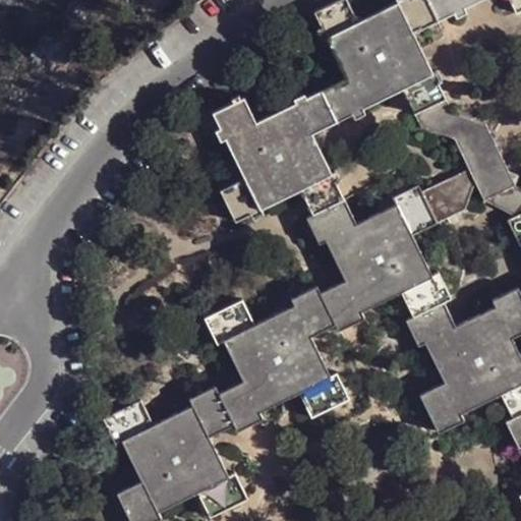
[(397,0),(398,1),(357,21),(346,0),(338,0),(314,12),(322,27),(327,24),(331,34),(326,37),(346,76),(321,90),(336,120),(351,112),(349,107),(358,102),(361,107),(402,87),(411,82),(415,92),(406,96),(410,106),(420,127),(454,136),(469,168),(483,199),(515,185),(484,122),(482,124),(462,133),(452,113),(442,91),(438,81),(442,78),(438,69),(432,71),(413,32),(408,23),(417,18),(421,27),(438,19),(428,0),(397,0)]
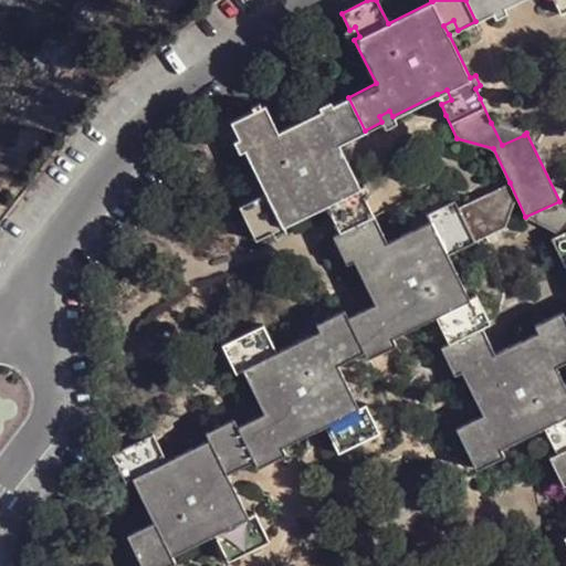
[(565,0),(465,0),(475,21),(481,19),(494,12),(492,7),(502,1),(505,7),(520,0),(555,0),(562,12),(565,10),(565,0)]
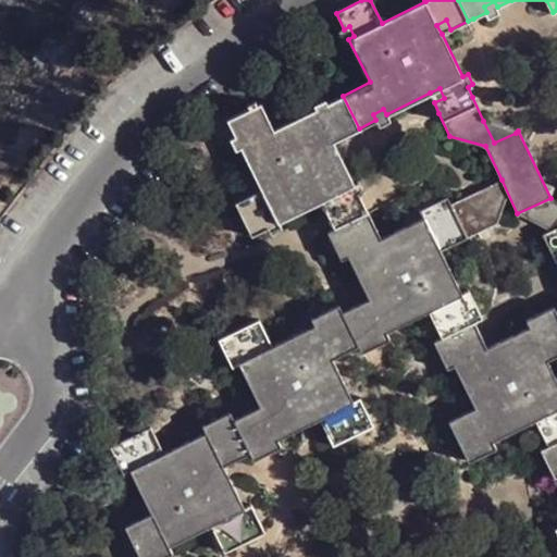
[(499,11),(497,7),(494,1),(484,7),(486,12),(489,16),(499,11)]
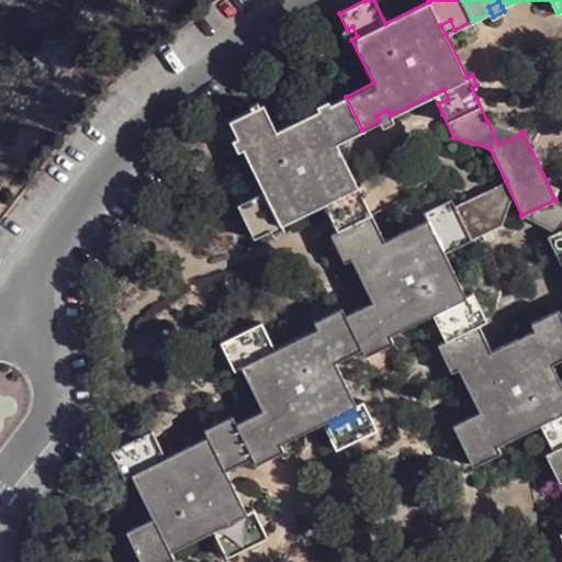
[(446,34),(454,30),(450,20),(440,25),(446,34)]
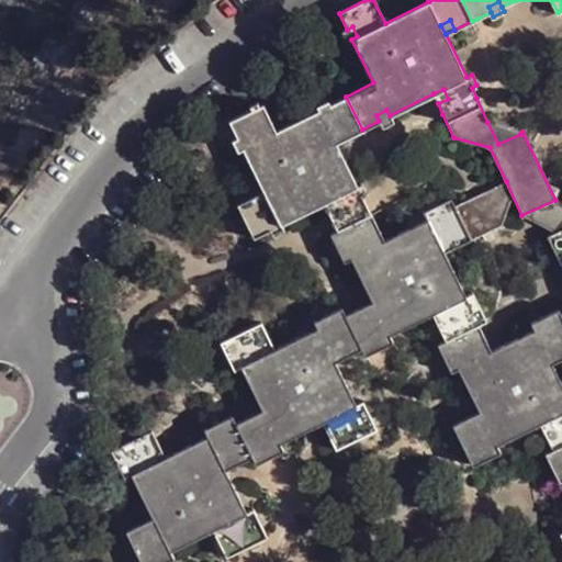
[(348,42),(351,40),(357,36),(352,26),(347,30),(343,31),(348,42)]
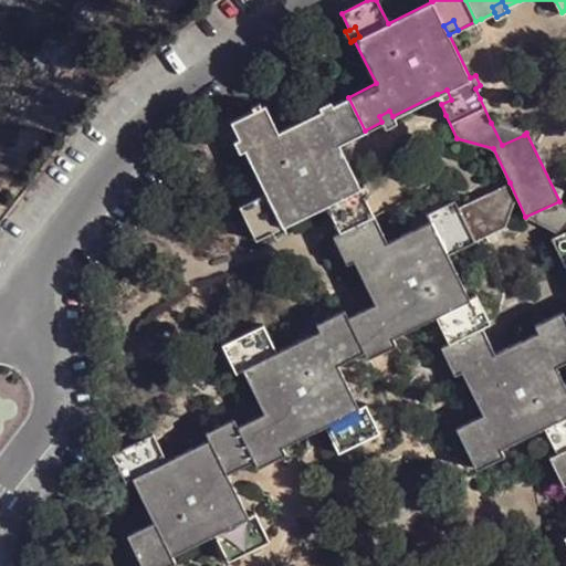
[(437,94),(441,104),(451,100),(447,90),(437,94)]
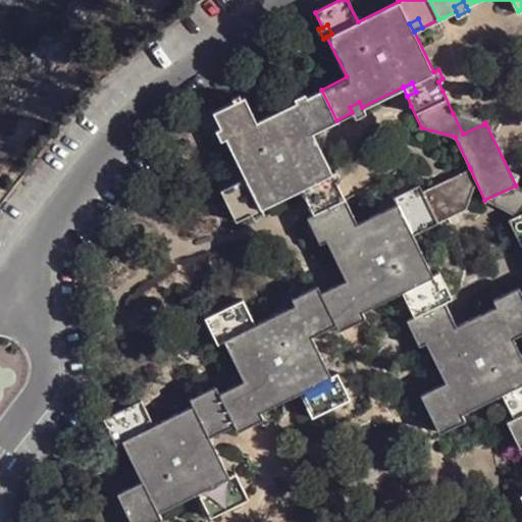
[(260,208),(302,189),(331,173),(312,133),(308,124),(317,120),(321,127),(336,120),(321,90),(306,97),(304,94),(294,100),(296,102),(256,121),(244,97),(212,112),(220,127),(225,125),(229,134),(224,137),(246,178),(220,191),(235,221),(251,213),(248,207),(257,202),(260,208)]
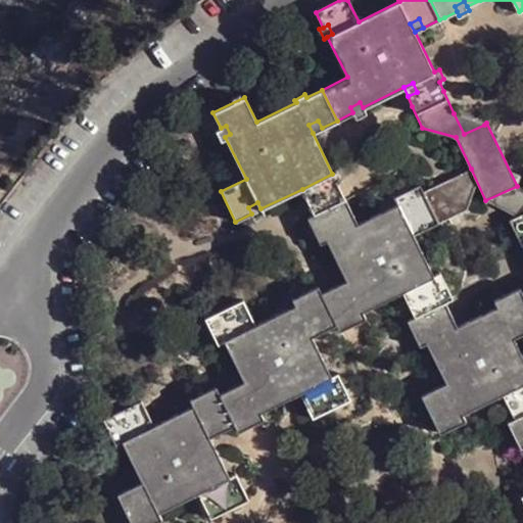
[(365,112),(363,107),(360,102),(350,107),(352,112),(354,117),(365,112)]
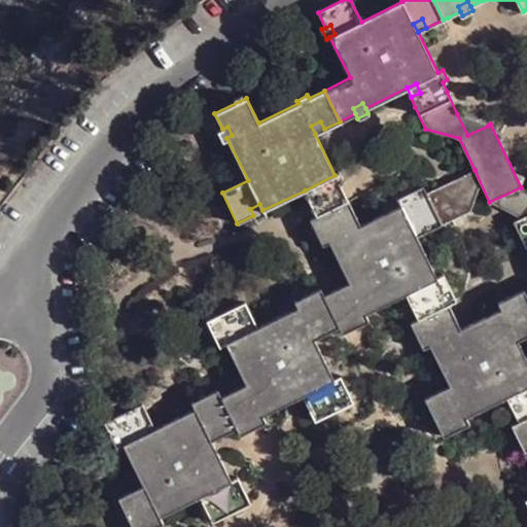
[(488,126),(457,114),(467,135),(488,126)]
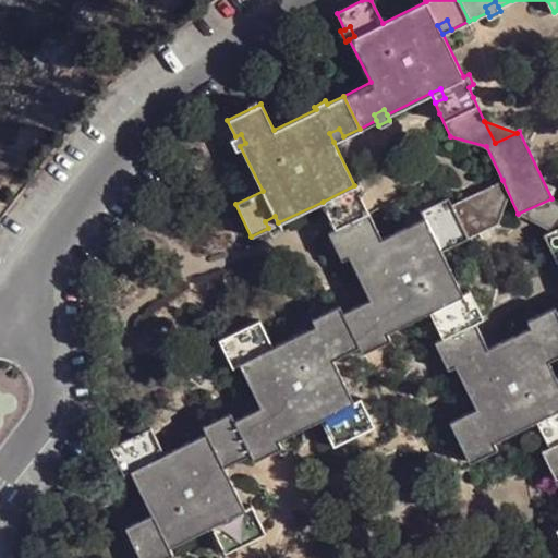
[(334,142),(343,136),(339,129),(329,133),(334,142)]
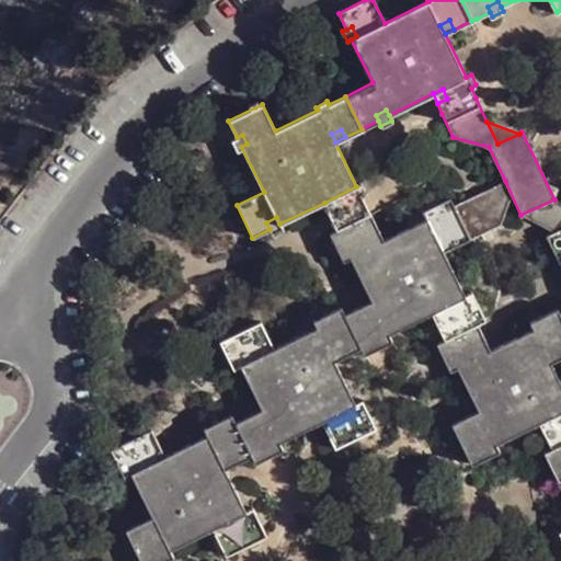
[(237,149),(241,147),(247,144),(242,135),(237,137),(231,140),(237,149)]
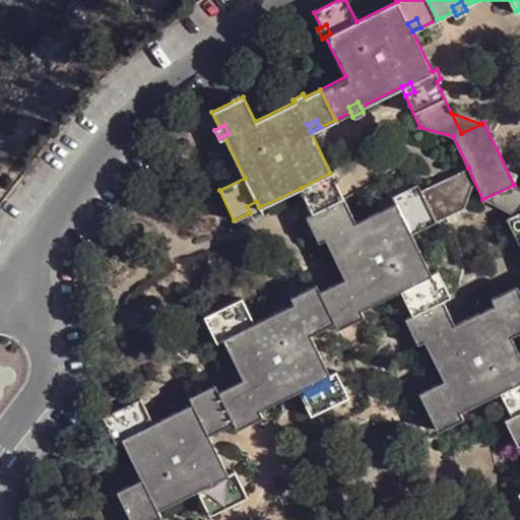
[(442,180),(435,184),(440,195),(435,206),(429,209),(433,216),(436,222),(458,211),(482,199),(468,168),(442,180)]
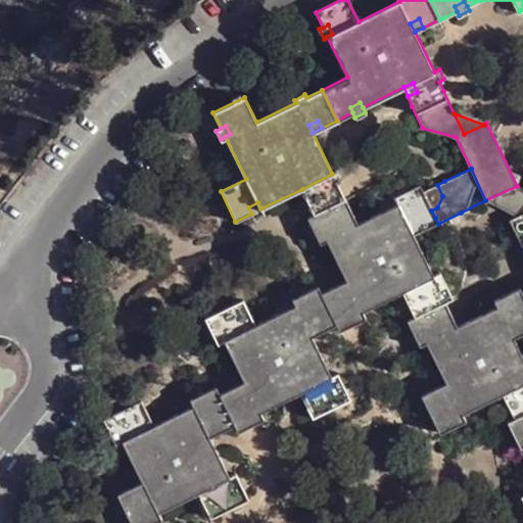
[(329,289),(321,293),(333,317),(335,323),(350,316),(354,324),(365,319),(361,312),(400,292),(406,302),(414,298),(421,313),(443,301),(450,297),(437,273),(432,276),(413,237),(422,232),(419,226),(435,218),(431,210),(437,207),(442,196),(437,185),(422,192),(419,186),(393,198),(396,205),(358,225),(343,195),(337,183),(342,180),(337,171),(332,174),(302,189),(312,209),(315,215),(322,229),(314,233),(319,244),(326,240),(345,281),(329,289)]
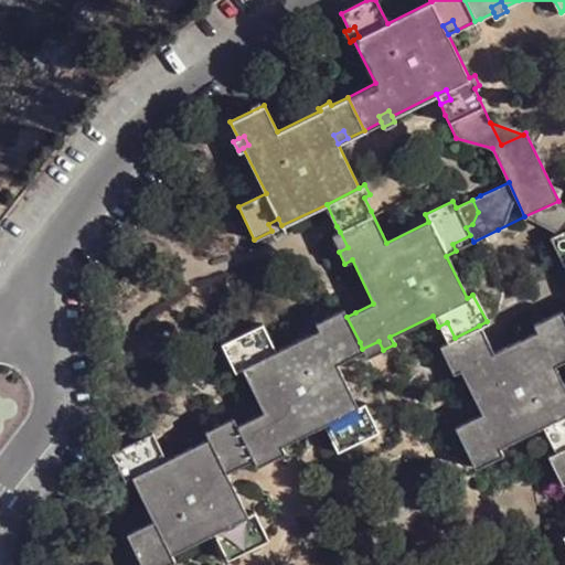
[(564,203),(558,201),(524,216),(543,227),(556,235),(561,233),(564,231),(564,203)]
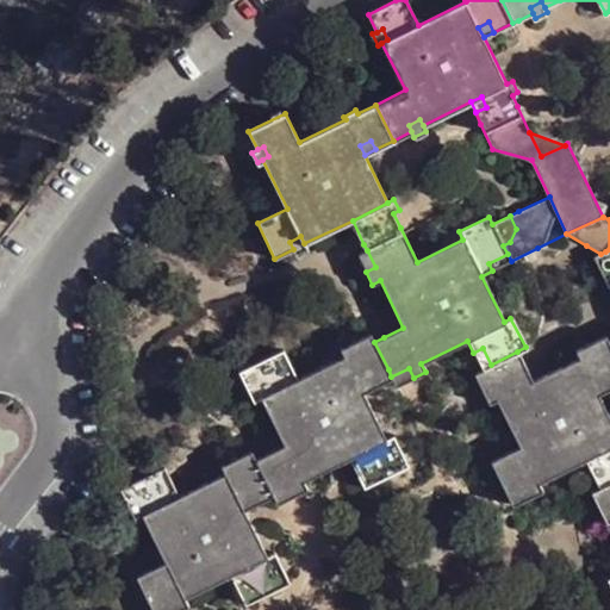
[(290,242),(293,249),(296,254),(307,249),(304,243),(300,236),(290,242)]
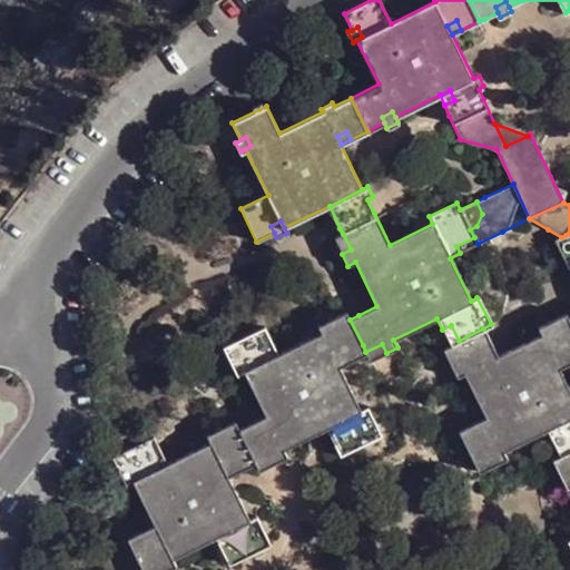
[(334,238),(342,254),(351,249),(343,234),(334,238)]
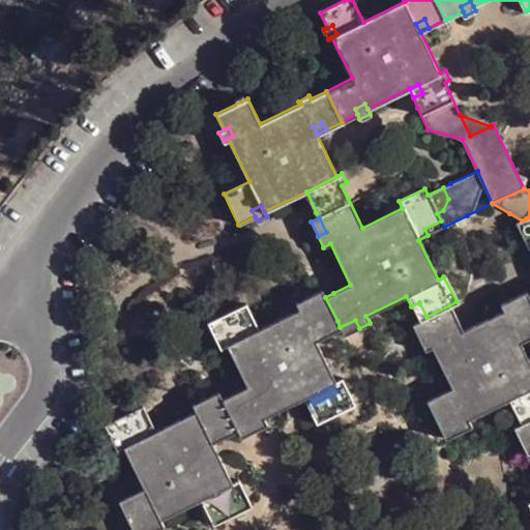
[(517,224),(524,236),(529,233),(529,226),(526,218),(522,221),(517,224)]
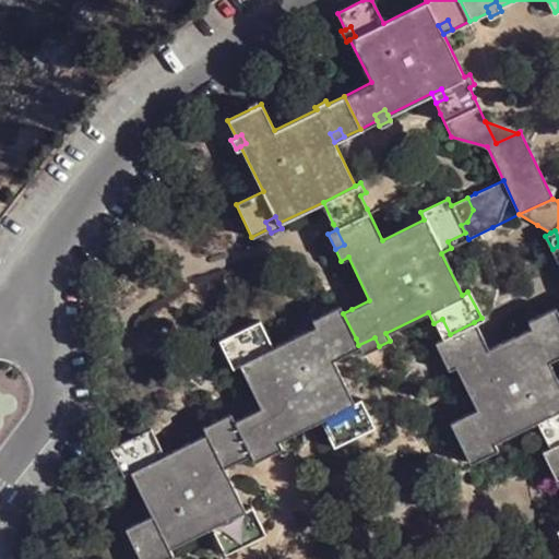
[(468,239),(465,233),(448,241),(451,248),(468,239)]
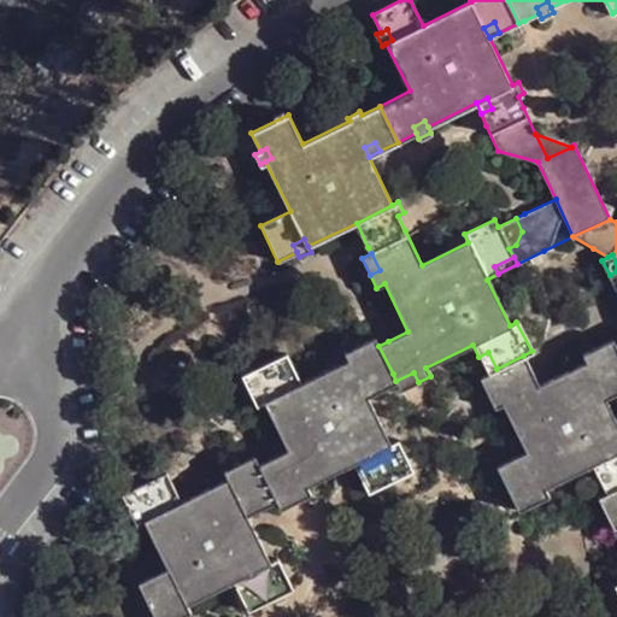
[(275,457),(258,464),(272,493),(276,498),(294,488),(299,500),(310,494),(306,487),(352,463),(359,476),(369,471),(377,488),(415,470),(399,440),(391,445),(368,398),(378,392),(375,383),(393,374),(378,346),(375,339),(346,353),(350,360),(303,383),(288,354),(252,372),(260,388),(252,393),(258,405),(264,403),(288,450),(275,457)]
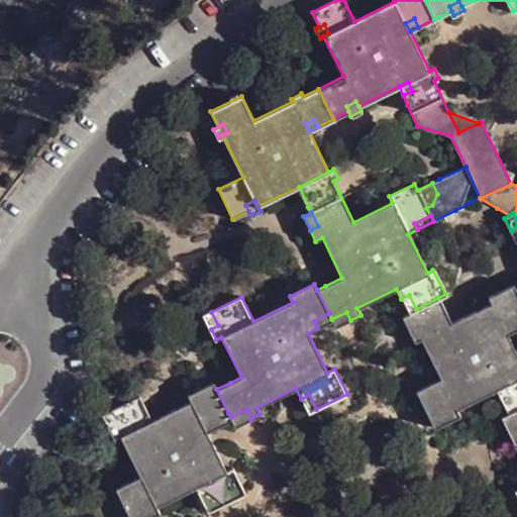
[(443,307),(438,298),(416,309),(410,313),(417,326),(409,331),(414,341),(421,337),(441,378),(416,391),(430,419),(444,412),(448,420),(458,415),(455,409),(495,389),(500,400),(508,396),(515,411),(516,409),(516,355),(507,334),(516,330),(513,322),(516,320),(516,289),(515,285),(489,297),(491,303),(451,322),(443,307)]
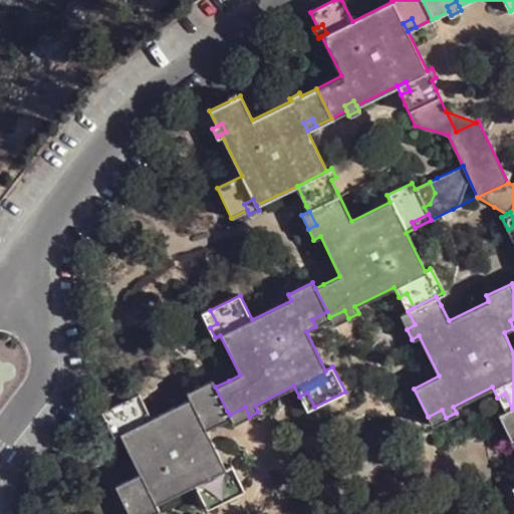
[(408,311),(414,307),(407,293),(399,297),(406,311),(408,311)]
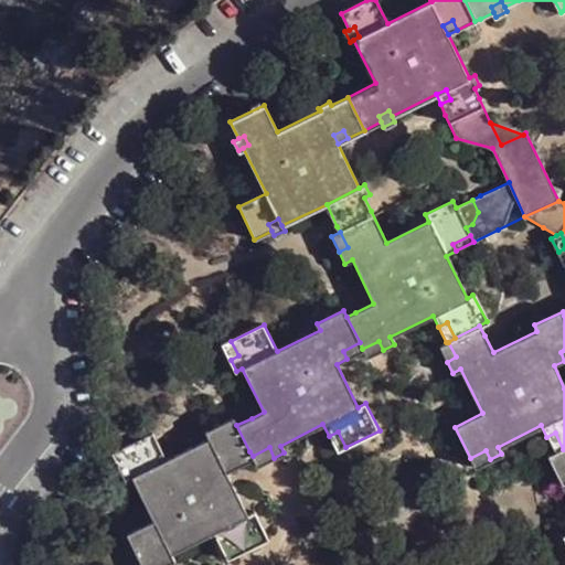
[(223,344),(231,360),(238,355),(231,341),(223,344)]
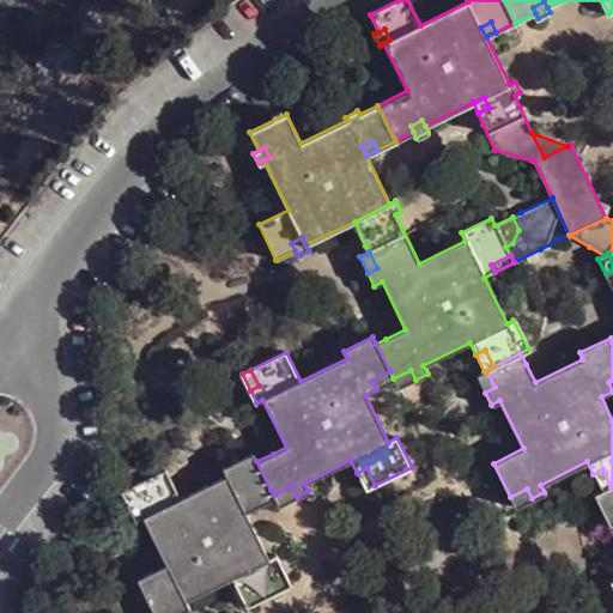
[(411,370),(393,378),(394,381),(399,388),(407,383),(416,380),(411,370)]
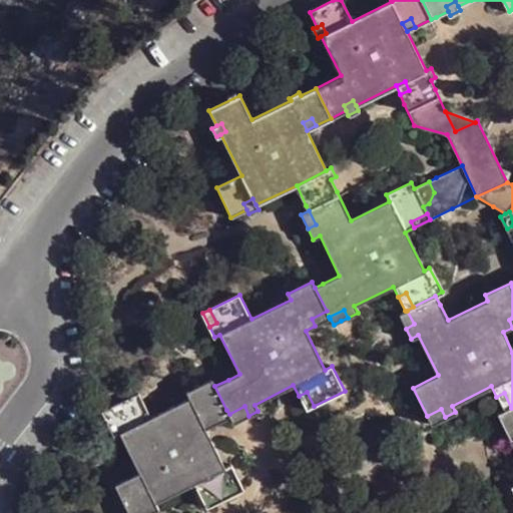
[(329,317),(327,311),(312,319),(315,326),(330,319),(329,317)]
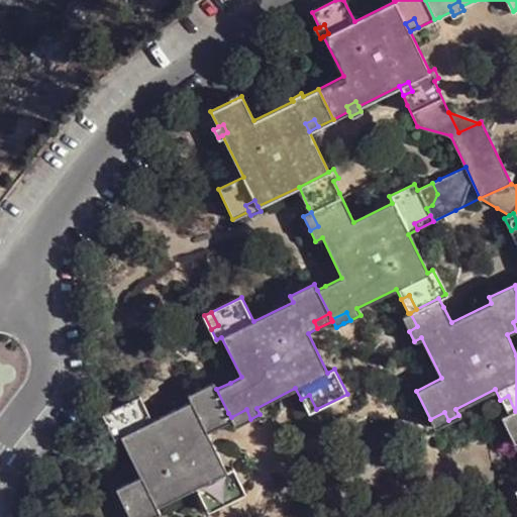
[(405,324),(409,331),(417,326),(410,313),(408,313),(402,317),(405,324)]
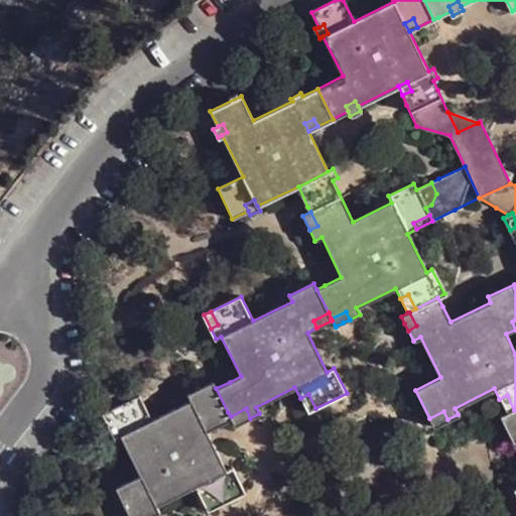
[(140,395),(110,410),(117,425),(109,429),(114,438),(120,435),(140,476),(116,488),(129,515),(130,515),(144,509),(147,515),(151,515),(158,513),(155,506),(195,487),(200,498),(209,494),(215,507),(245,493),(233,469),(225,473),(206,432),(216,426),(213,420),(228,412),(216,388),(213,382),(186,395),(189,401),(151,419),(140,395)]
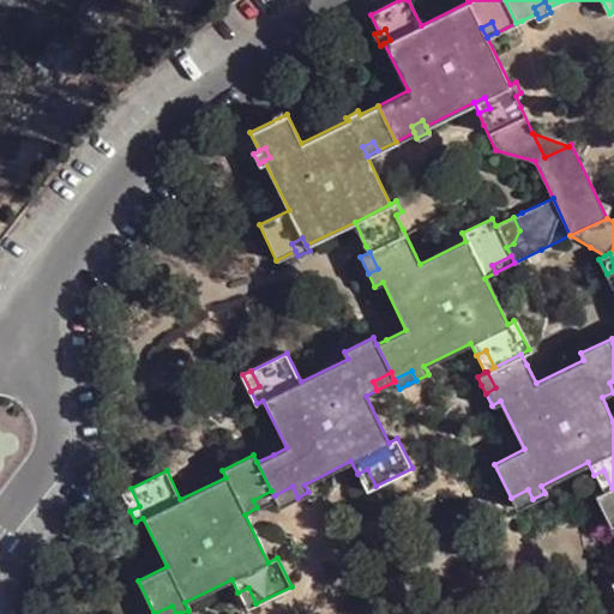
[(366,491),(375,486),(367,469),(357,474),(366,491)]
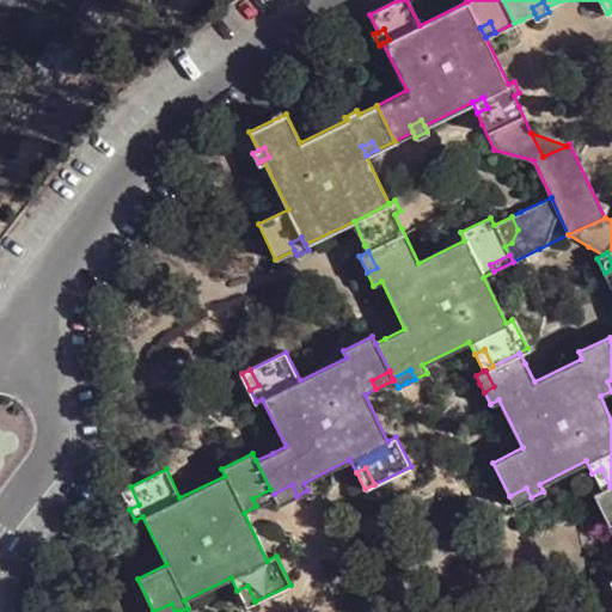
[(600,491),(603,490),(610,487),(601,469),(592,473),(597,484),(600,491)]
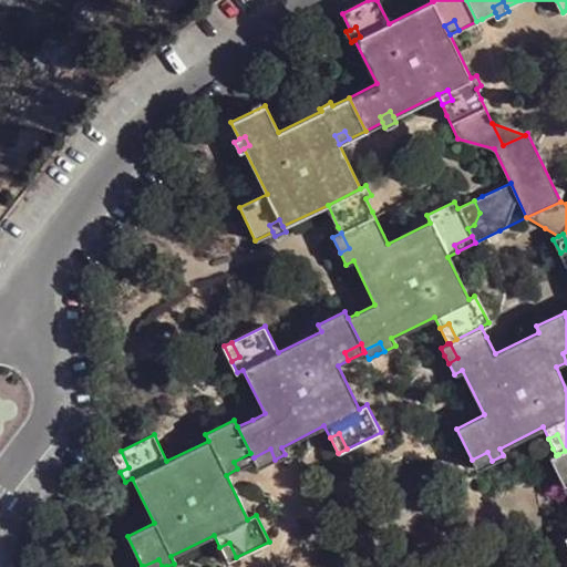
[(270,449),(254,457),(255,460),(259,468),(270,462),(275,460),(270,449)]
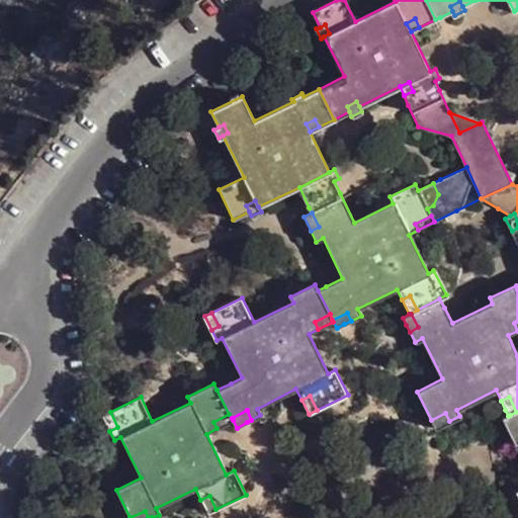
[(117,427),(110,412),(102,416),(109,431),(117,427)]
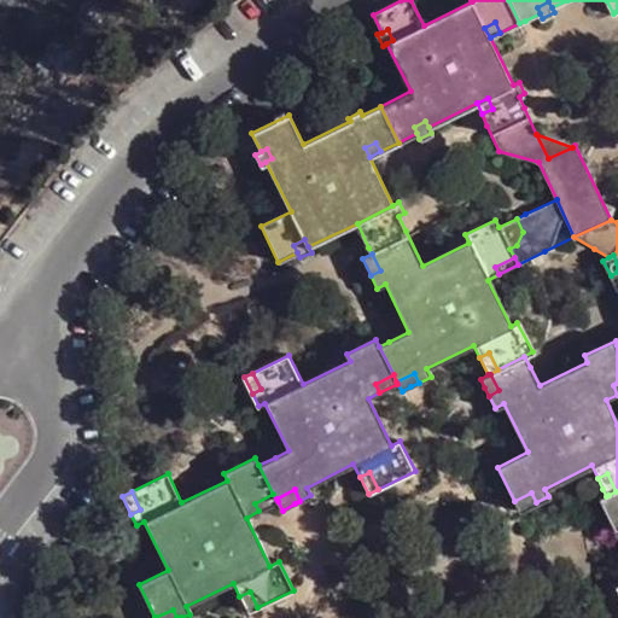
[(519,511),(536,502),(531,493),(514,501),(519,511)]
